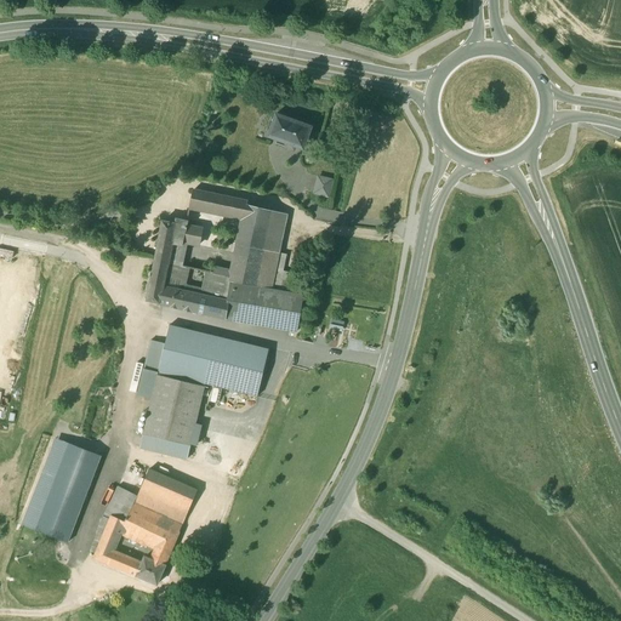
[(311,127),(277,115),(274,120),(271,119),(267,131),(269,132),(268,137),(302,149),(303,147),(308,148),(312,140),(307,137),(311,127)]
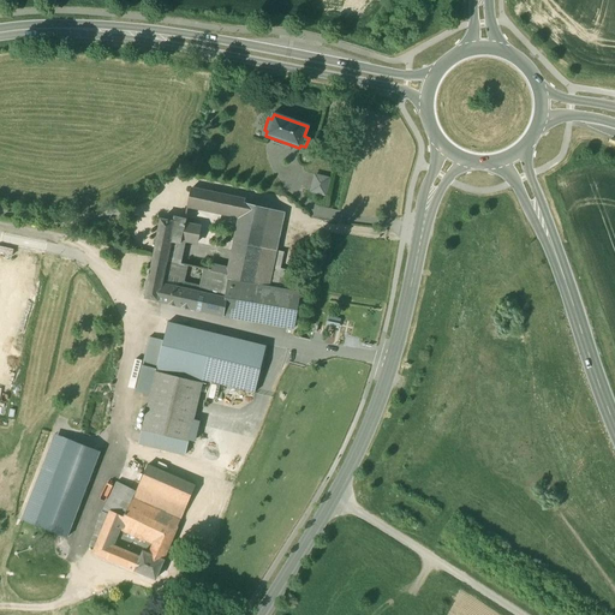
[(329,179),(315,175),(311,192),(324,196),(329,179)]
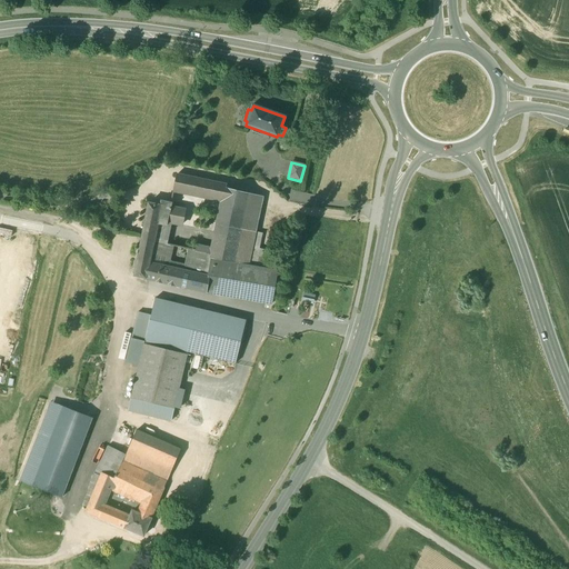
[(226,186),(177,175),(173,188),(222,199),(226,186)]
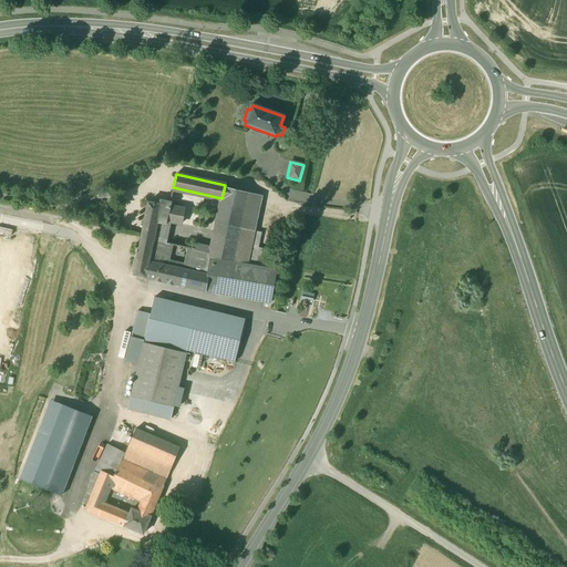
[(248,193),(225,187),(226,185),(225,185),(222,198),(220,206),(244,212),(248,193)]
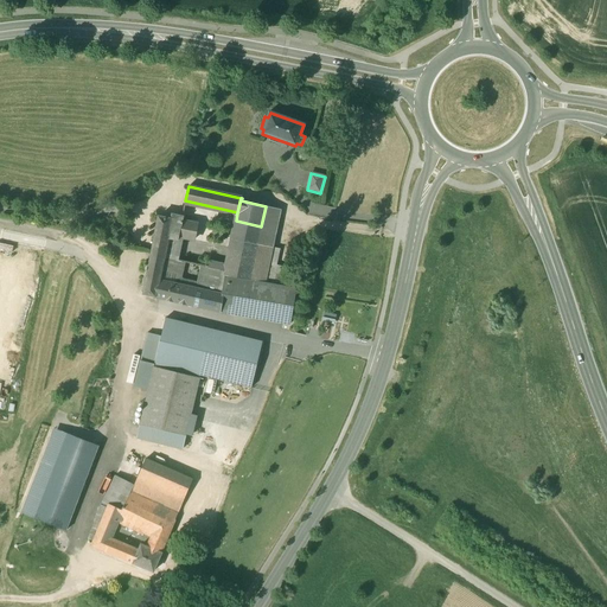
[(183,217),(167,213),(167,218),(159,217),(152,251),(165,254),(168,235),(178,237),(181,222),(183,217)]
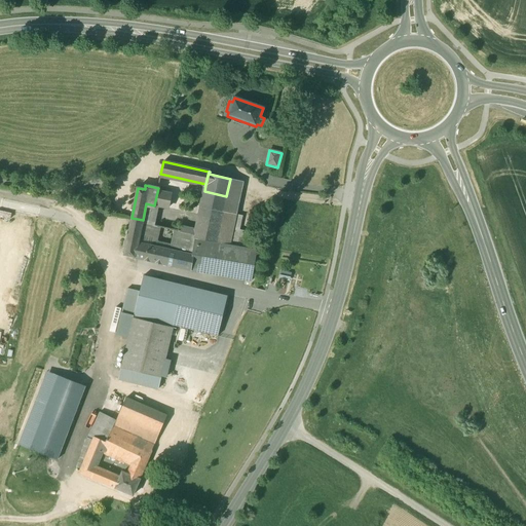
[(204,191),(202,201),(200,208),(223,213),(226,196),(204,191)]
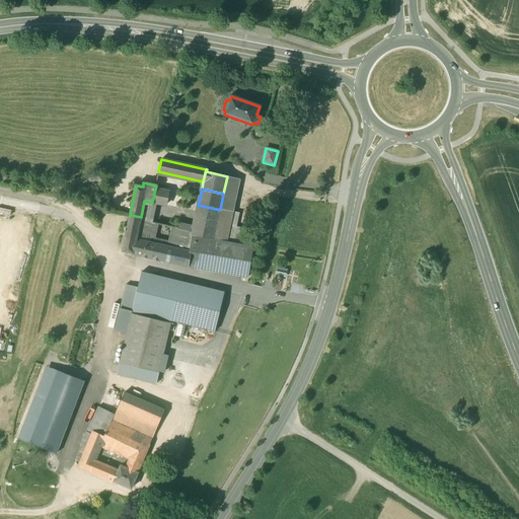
[(169,193),(155,190),(152,203),(156,204),(166,206),(169,193)]
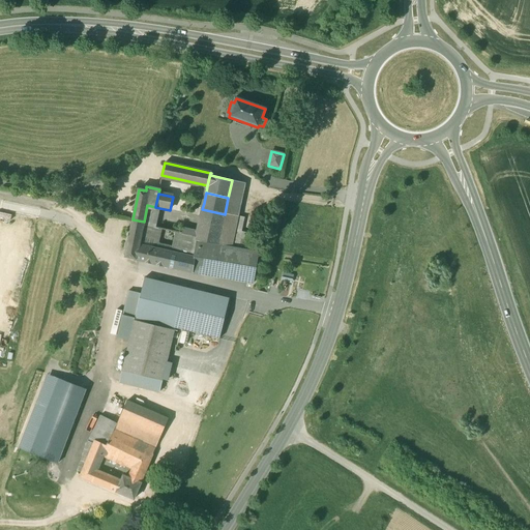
[(155,228),(159,208),(155,207),(147,205),(144,222),(143,226),(155,228)]
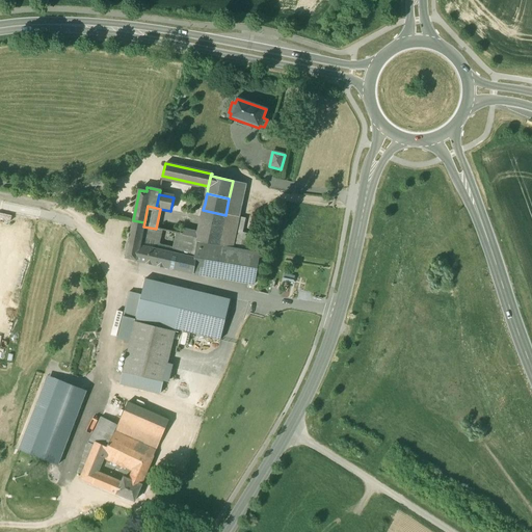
[(225,215),(203,210),(202,217),(198,233),(197,238),(196,242),(249,251),(253,236),(241,233),(244,219),(225,215)]
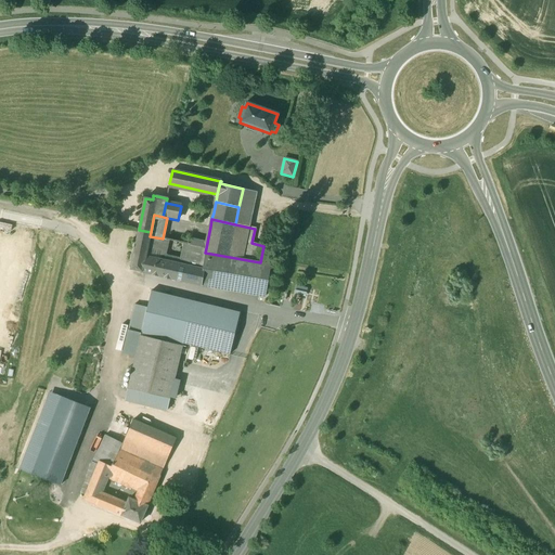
[(139,230),(131,269),(142,272),(147,246),(150,236),(151,232),(139,230)]
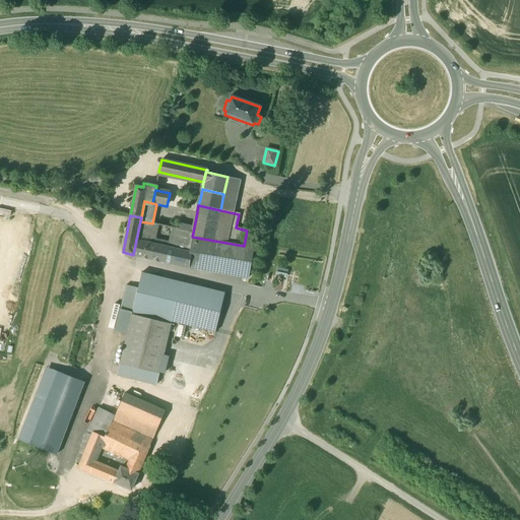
[(152,223),(140,221),(138,231),(155,234),(157,224),(152,223)]
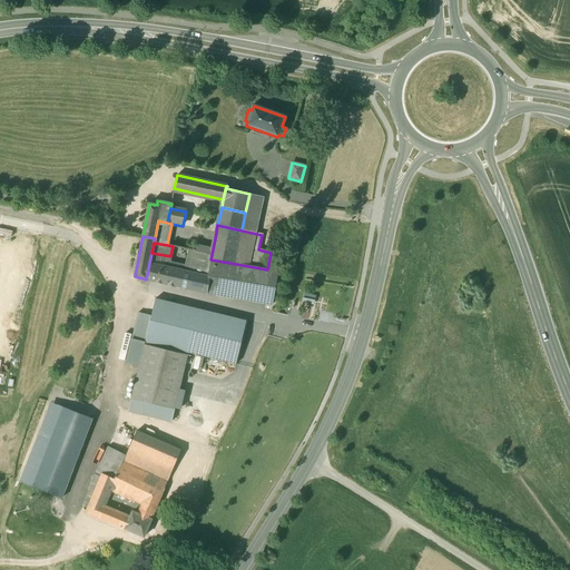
[(197,245),(196,252),(212,255),(213,249),(197,245)]
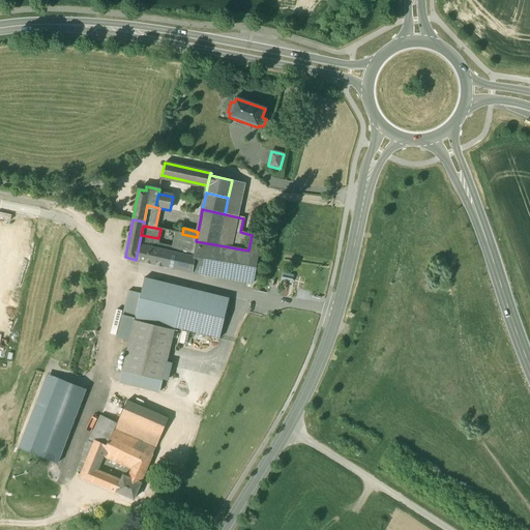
[(182,234),(176,233),(172,253),(194,259),(196,241),(197,237),(182,234)]
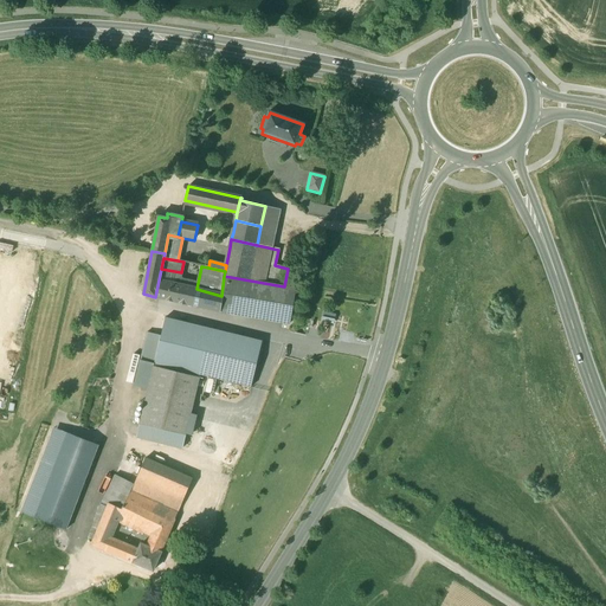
[(181,272),(161,269),(159,281),(179,285),(181,272)]
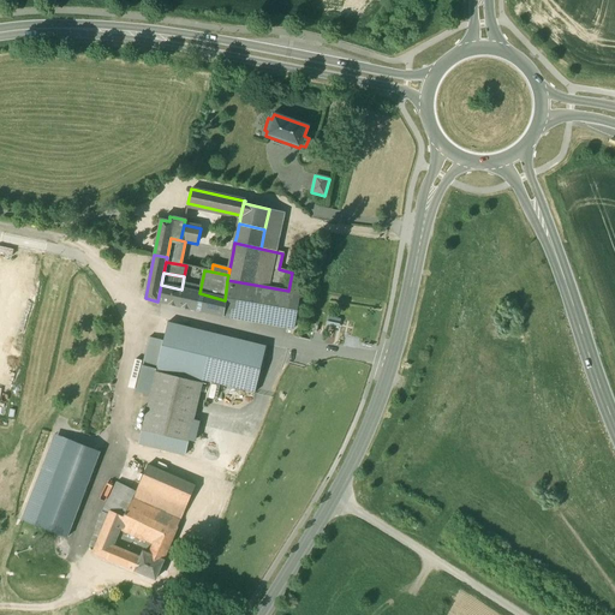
[(288,291),(227,280),(225,300),(222,316),(293,329),(300,292),(288,291)]
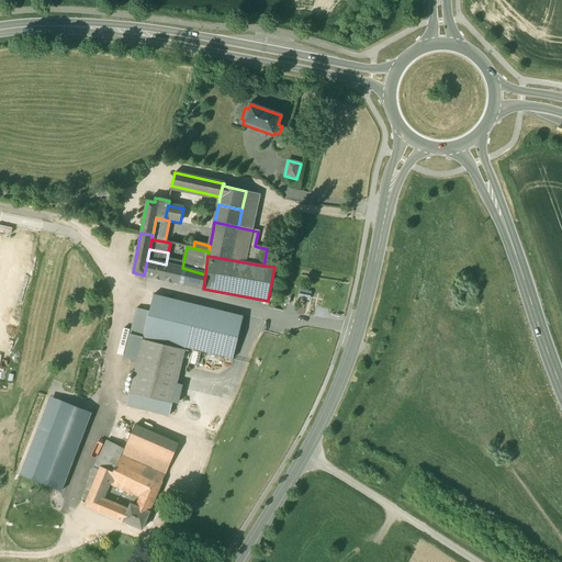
[(182,268),(181,268),(166,265),(147,260),(144,276),(176,282),(203,289),(205,274),(182,268)]
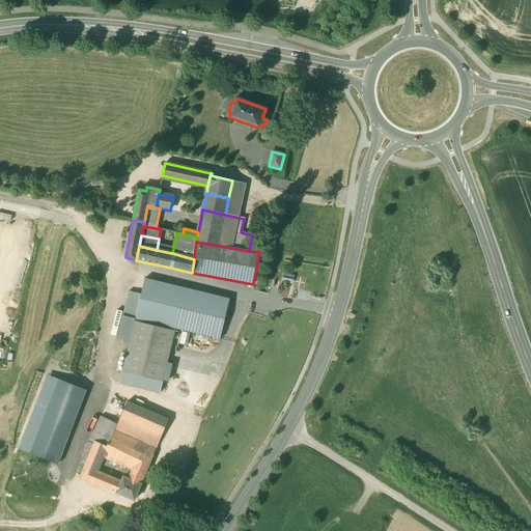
[(229,299),(144,278),(135,318),(220,339),(229,299)]
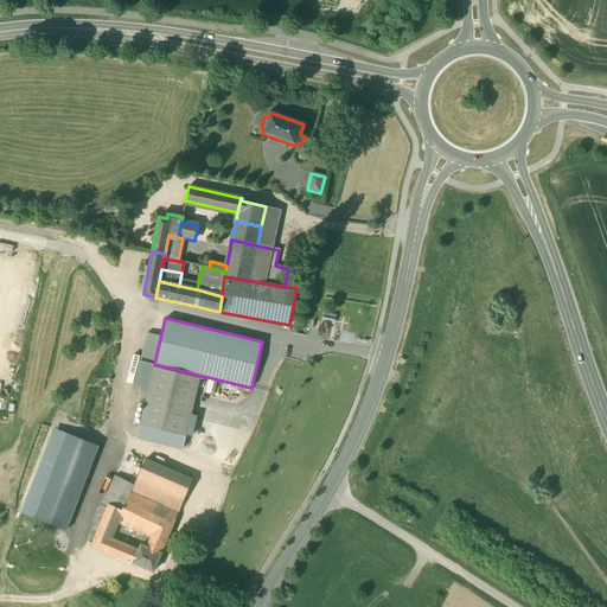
[(200,376),(154,365),(154,368),(153,368),(140,425),(186,436),(200,376)]
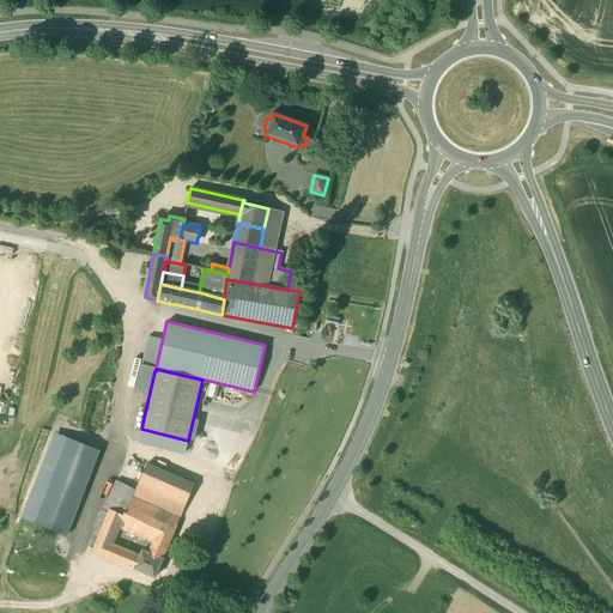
[(138,442),(184,451),(188,441),(141,429),(138,442)]
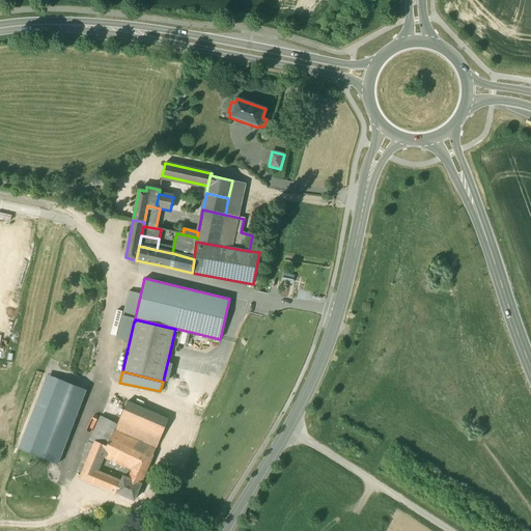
[(31,451),(59,380),(48,375),(20,447),(31,451)]
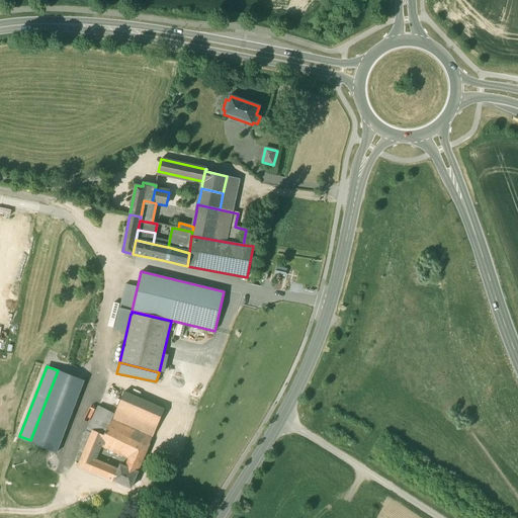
[(84,381),(58,370),(30,440),(57,451),(84,381)]
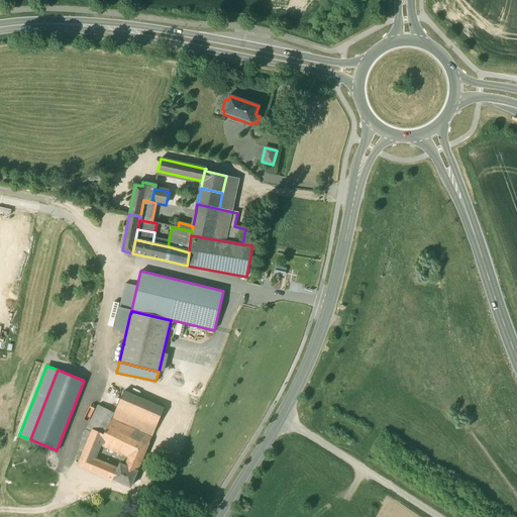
[(164,409),(124,391),(114,413),(113,417),(151,436),(164,409)]
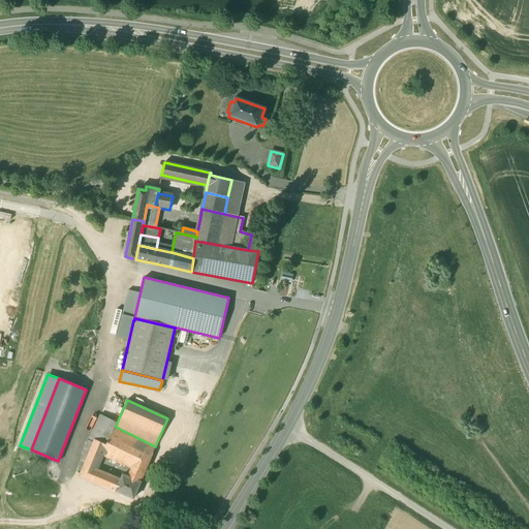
[(100,414),(84,448),(91,452),(95,440),(105,444),(116,427),(117,423),(100,414)]
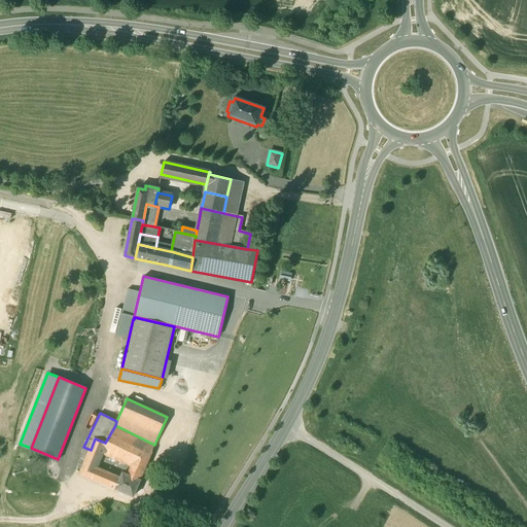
[(154,445),(115,425),(105,443),(101,453),(131,467),(143,472),(154,445)]
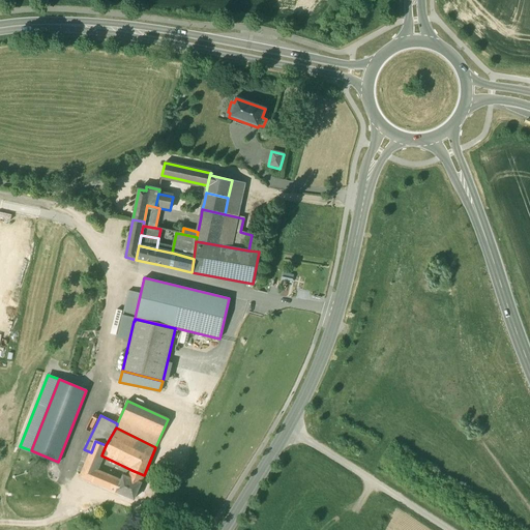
[(82,473),(81,477),(91,481),(95,472),(101,455),(106,445),(95,441),(91,452),(82,473)]
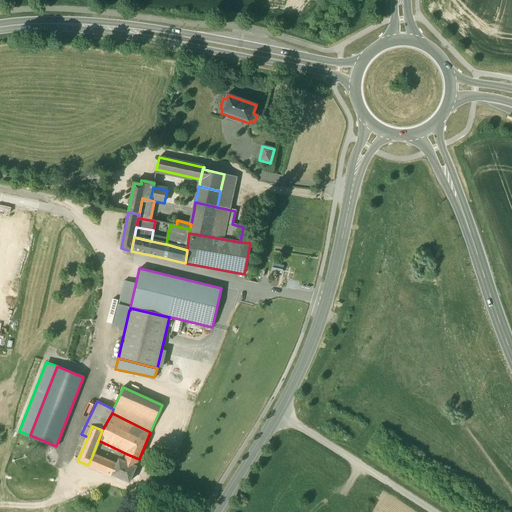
[(81,434),(80,440),(74,455),(79,457),(88,437),(81,434)]
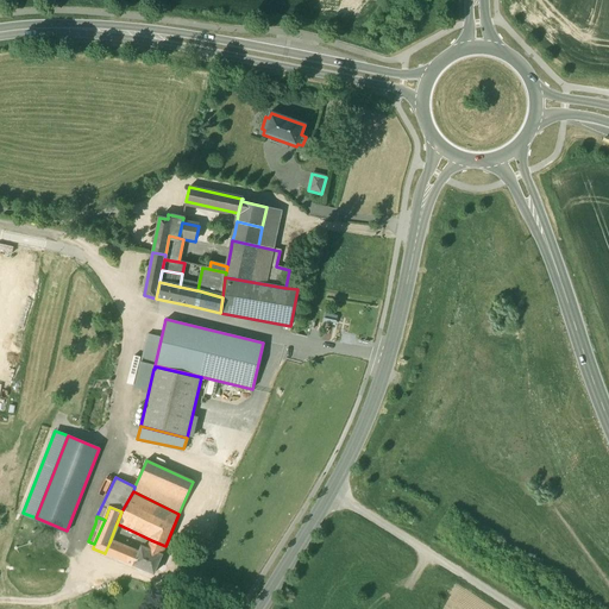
[(146,548),(142,547),(138,554),(133,565),(154,573),(165,546),(151,540),(146,548)]
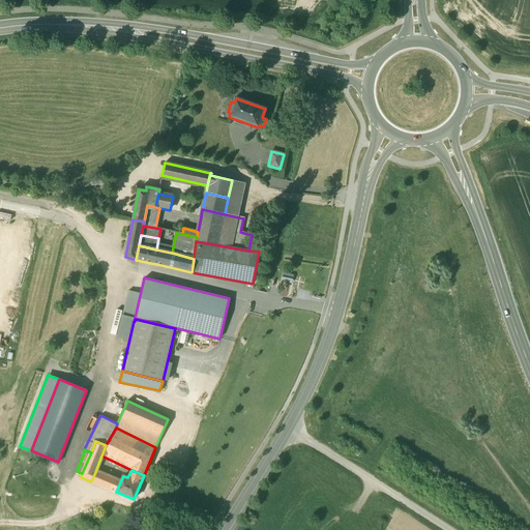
[(120,482),(95,472),(91,481),(116,492),(120,482)]
